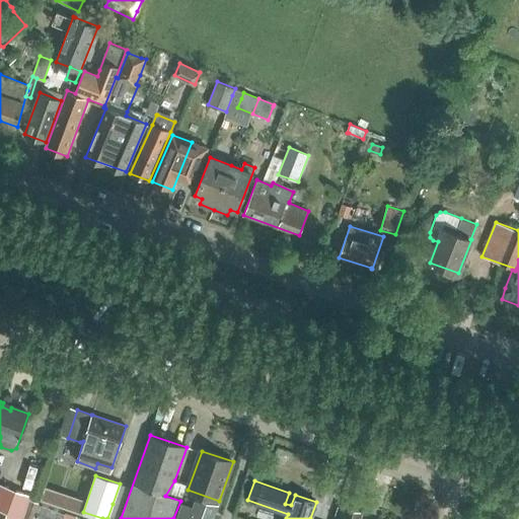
[(21,518),(30,495),(28,495),(15,490),(0,485),(0,511),(6,514),(4,518),(21,518)]
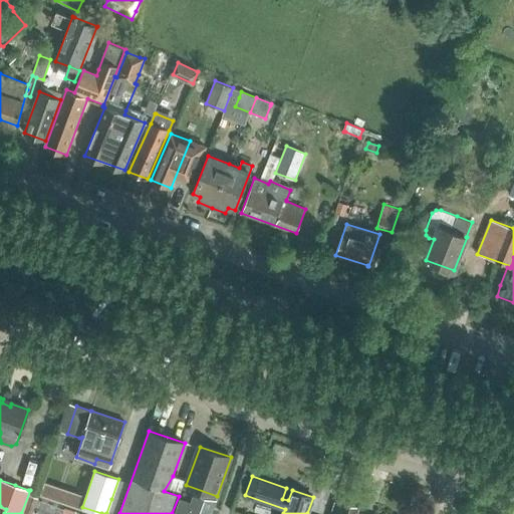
[(211,513),(216,500),(195,493),(196,491),(195,491),(192,499),(182,495),(185,487),(184,487),(174,513),(211,513)]
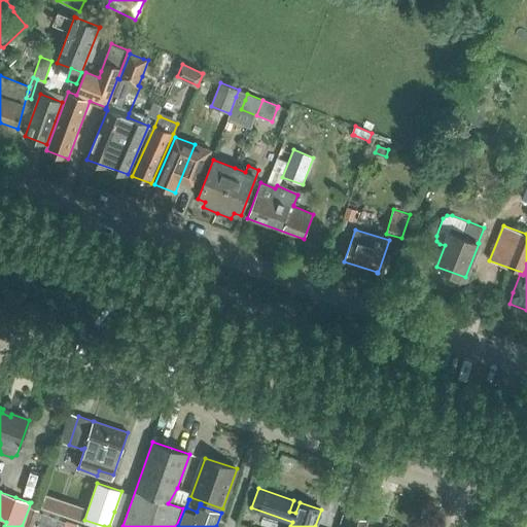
[(366,526),(369,520),(350,515),(346,526),(366,526)]
